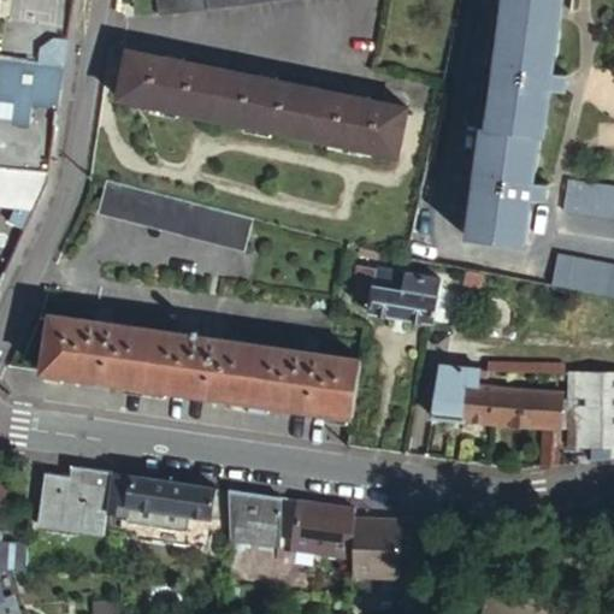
[(153,0),(155,13),(270,0),(153,0)]
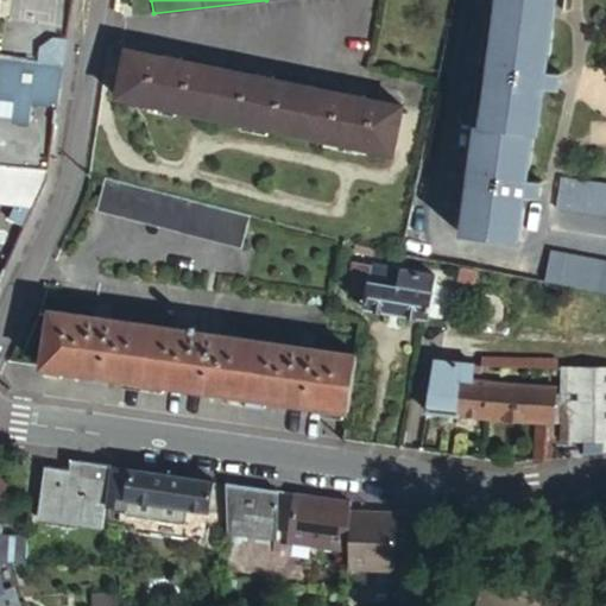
[(497,0),(481,124),(474,124),(460,233),(518,240),(524,195),(538,197),(540,181),(525,180),(532,131),(538,132),(543,86),(557,88),(559,71),(545,70),(555,0),(497,0)]
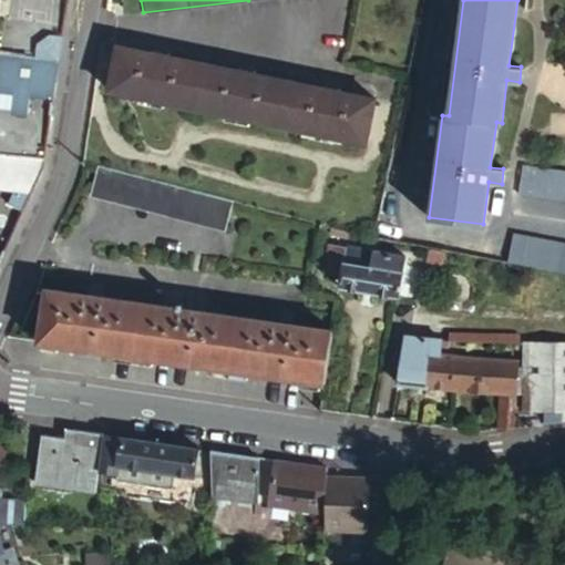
[(31,54),(55,58),(58,49),(59,33),(48,32),(32,43),(31,54)]
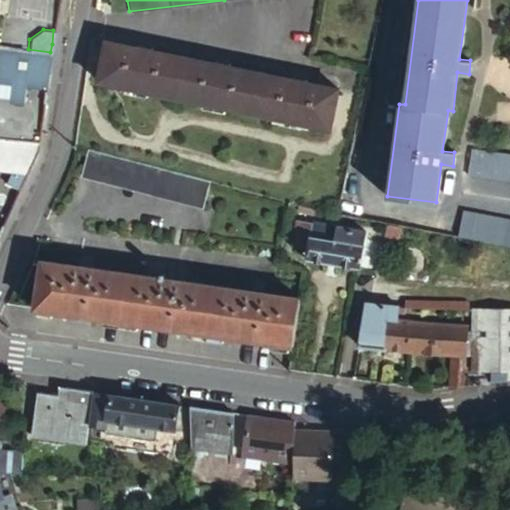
[(137,48),(105,41),(97,81),(329,128),(336,88),(306,83),(307,79),(293,76),(293,79),(229,67),(229,62),(215,60),(214,63),(150,51),(151,46),(138,44),(137,48)]
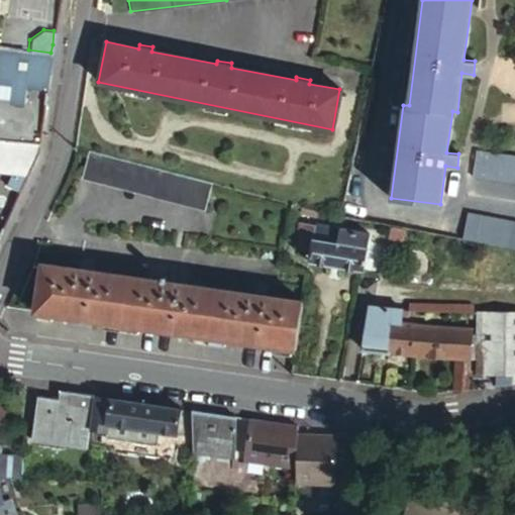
[(0,99),(9,101),(18,103),(23,99),(24,85),(37,87),(40,83),(45,84),(47,73),(50,53),(28,49),(0,44),(0,170),(9,172),(4,184),(18,191),(25,174),(27,168),(37,147),(37,142),(0,137),(0,99)]
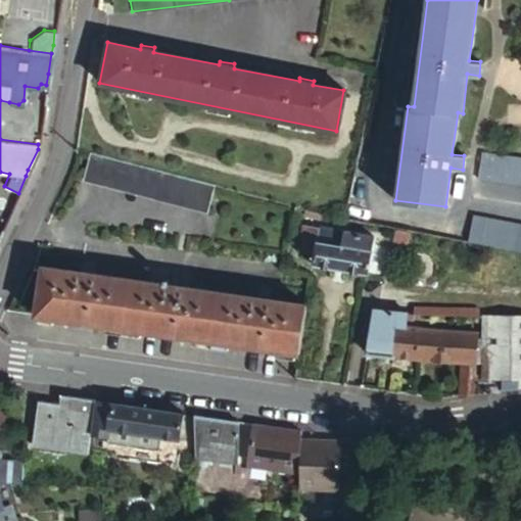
[(520,183),(520,157),(480,151),(476,178),(520,183)]
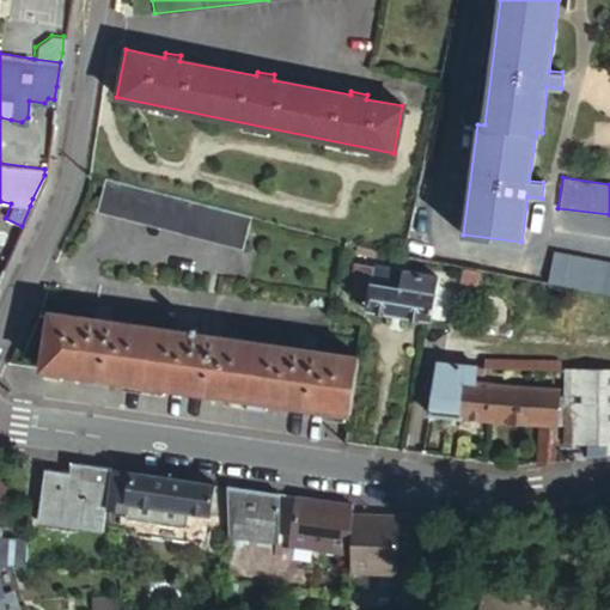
[(239,248),(249,215),(217,207),(105,178),(96,209),(239,248)]
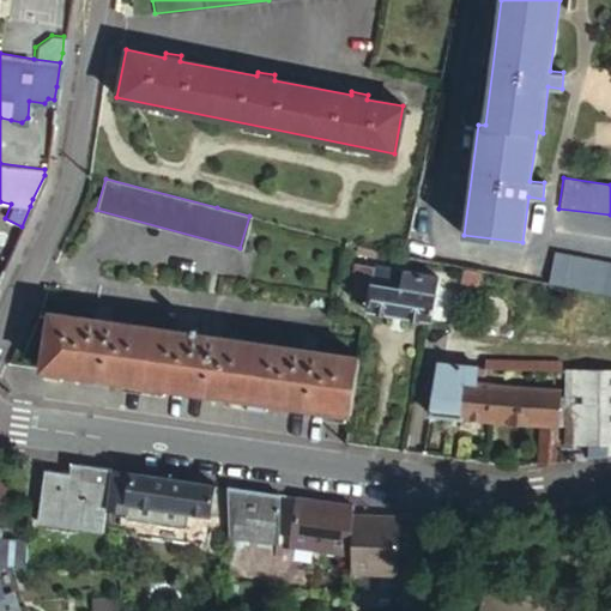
[(368,248),(356,244),(354,252),(370,255),(373,249),(368,248)]
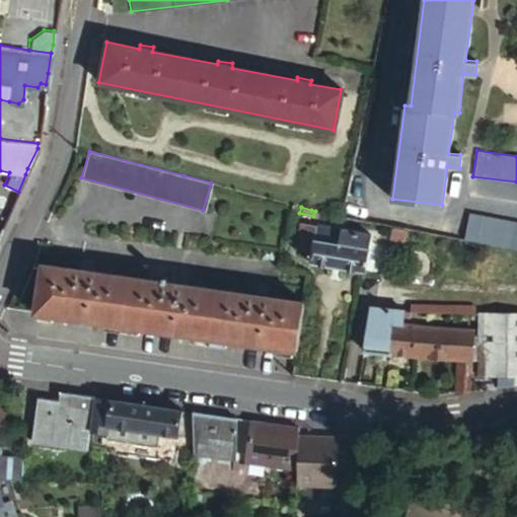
[(516,222),(467,213),(462,239),(475,241),(516,248),(516,222)]
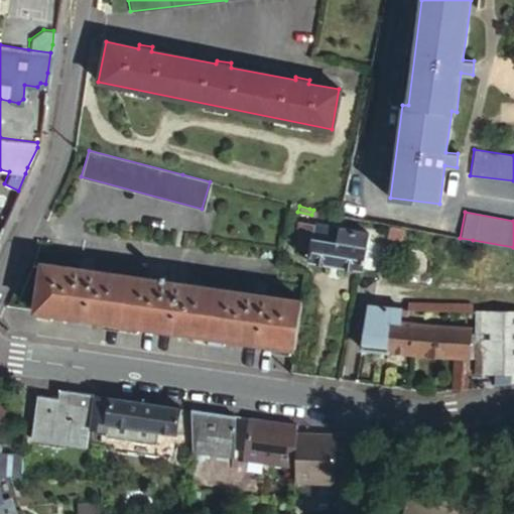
[(306,261),(377,272),(382,244),(367,242),(369,233),(296,222),(292,249),(308,252),(306,261)]
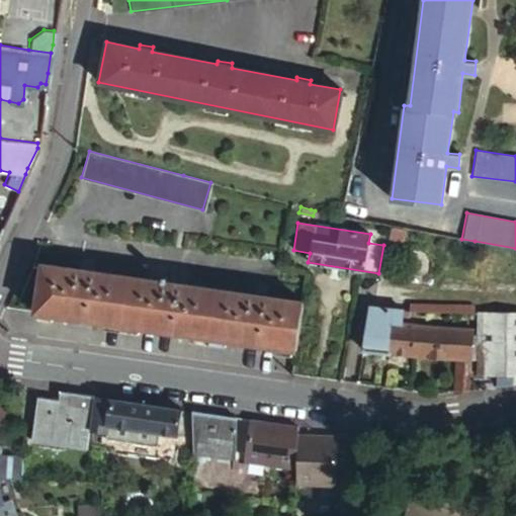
[(404,230),(390,227),(388,239),(402,241),(404,230)]
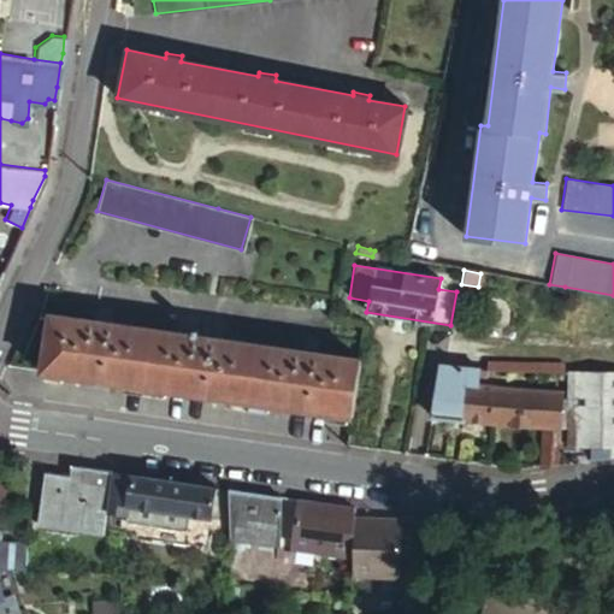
[(40,370),(350,415),(359,358),(48,313),(40,370)]
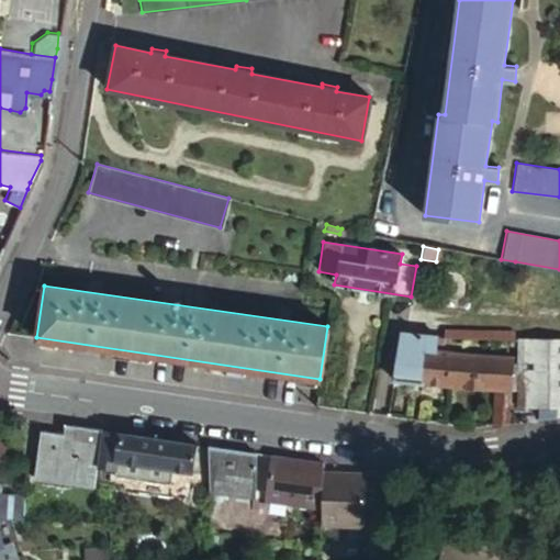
[(450,336),(513,338),(513,329),(443,328),(443,336),(450,336)]
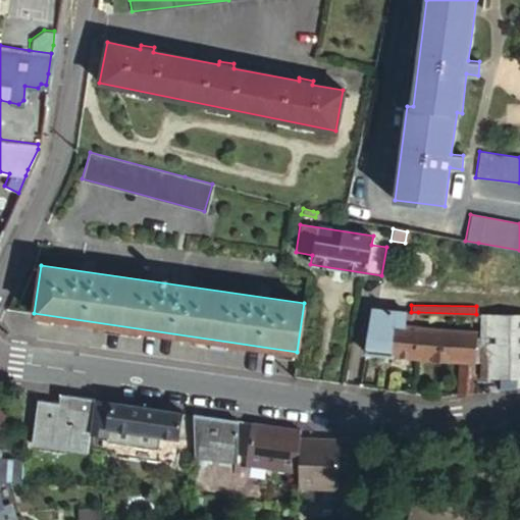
[(370,308),(364,353),(416,359),(417,326),(406,325),(406,312),(370,308)]
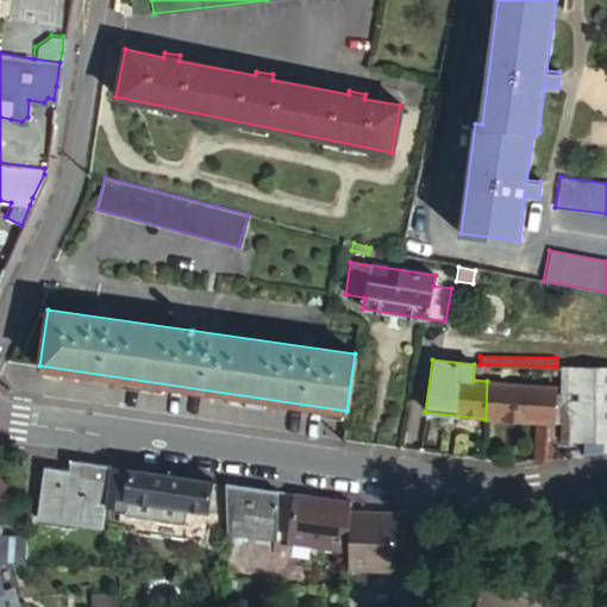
[(562,456),(606,449),(606,367),(561,367),(562,456)]
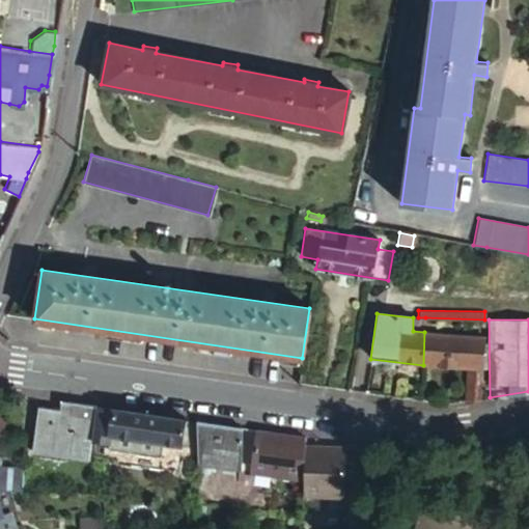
[(483,336),(424,332),(423,365),(467,368),(465,400),(482,398),(482,369),(483,336)]
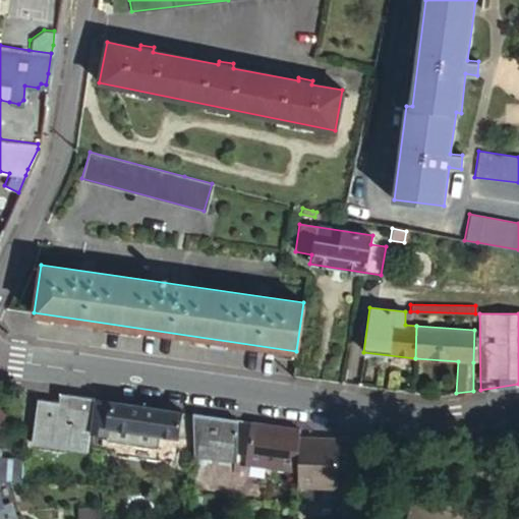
[(94,399),(59,395),(59,403),(37,399),(31,443),(85,451),(89,431),(91,431),(94,399)]
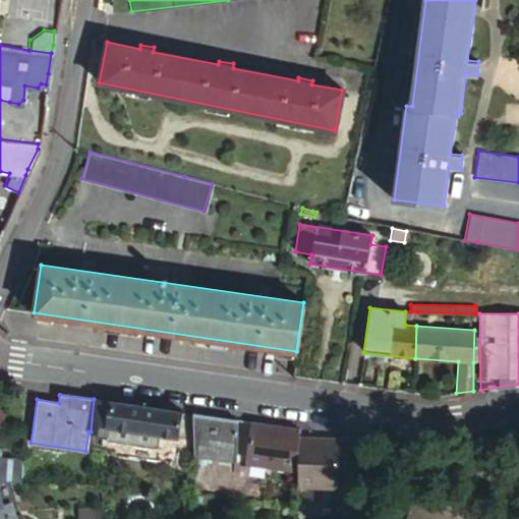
[(114,402),(94,399),(91,431),(102,433),(109,434),(108,442),(157,448),(159,434),(179,437),(182,412),(114,402)]
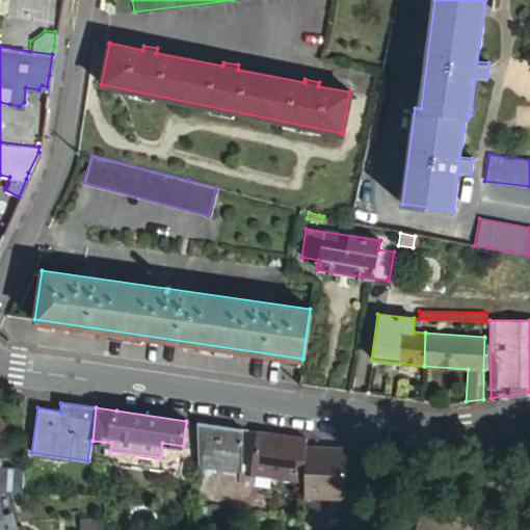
[(208,424),(196,422),(197,465),(239,470),(241,428),(208,424)]
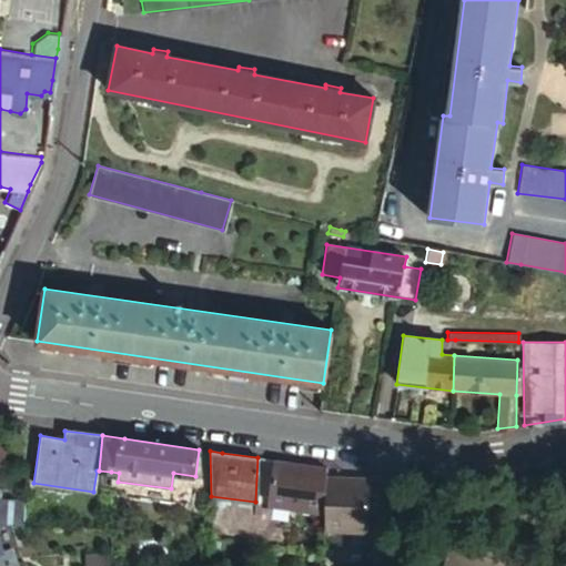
[(294,462),(275,460),(268,504),(324,512),(325,477),(325,466),(294,462)]
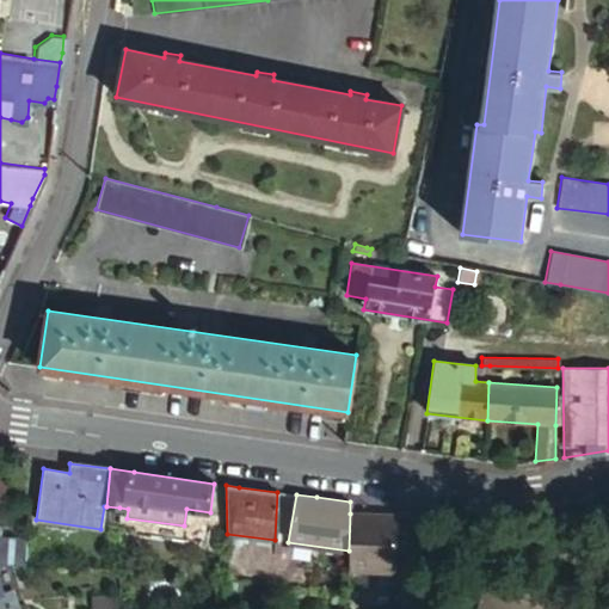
[(207,543),(210,512),(186,509),(184,526),(127,518),(128,509),(120,508),(116,531),(207,543)]
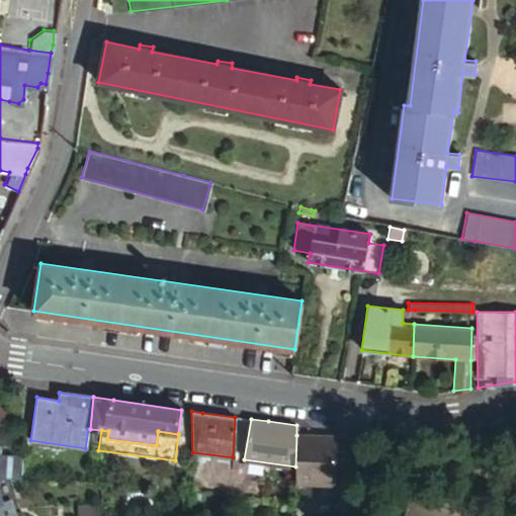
[(337,436),(296,435),(295,466),(296,466),(295,483),(335,485),(337,436)]
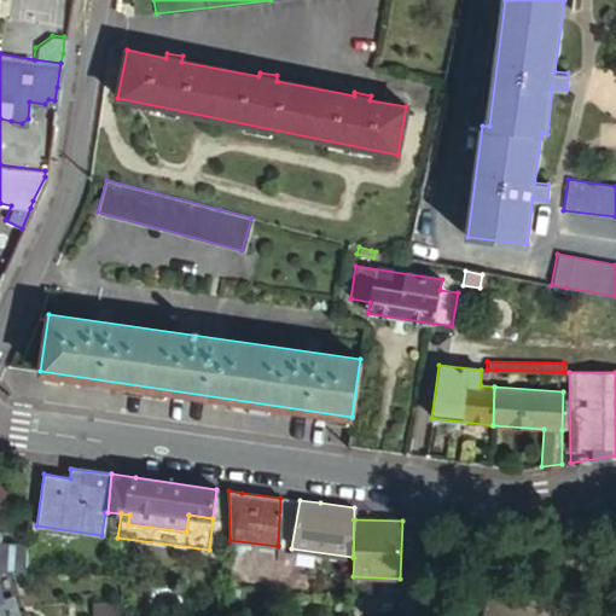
[(0,569),(4,570),(24,570),(25,546),(0,545),(0,569)]
